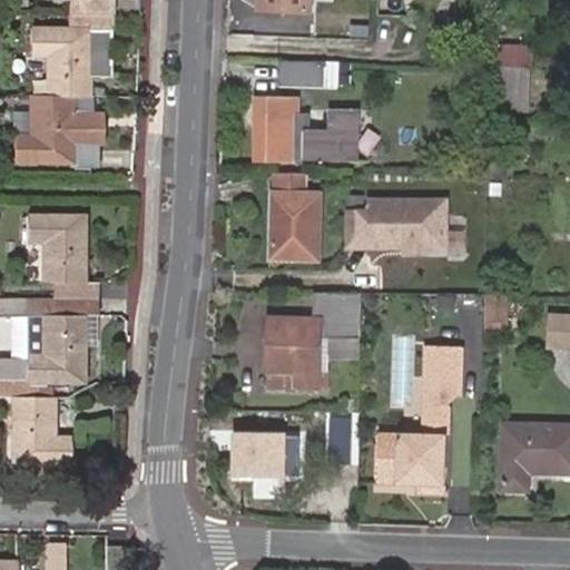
[(46,163),(68,163),(71,163),(71,167),(94,167),(94,150),(94,133),(82,133),(82,121),(98,121),(98,96),(89,95),(89,27),(112,27),(111,0),(68,0),(69,25),(32,26),(31,55),(43,55),(43,95),(28,95),(28,133),(15,133),(15,163),(46,163)]
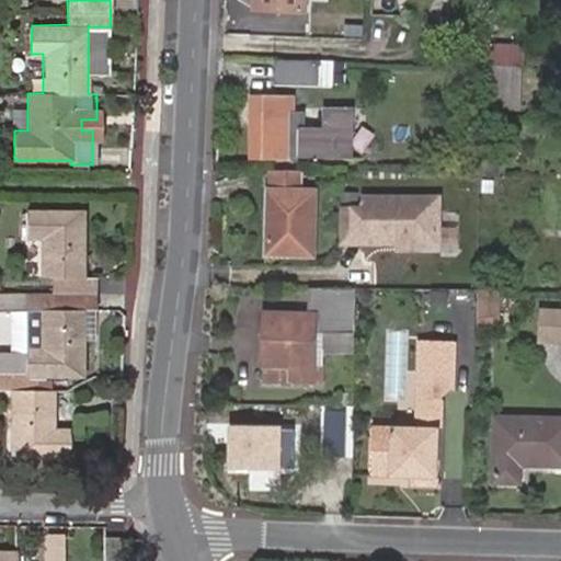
[(259,0),(259,10),(309,12),(309,0),(259,0)]
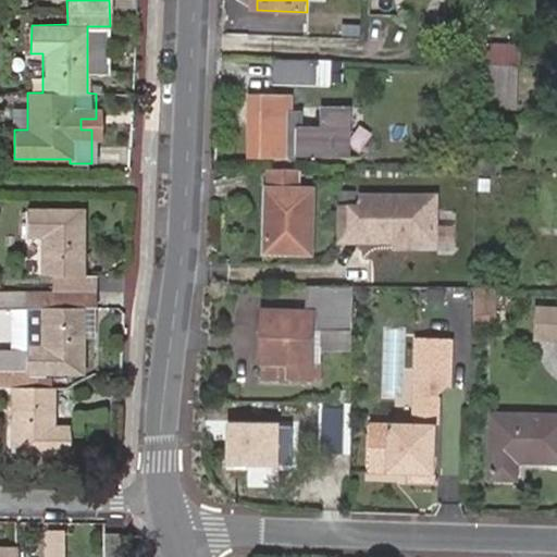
[(409,19),(409,0),(372,0),(372,17),(409,19)]
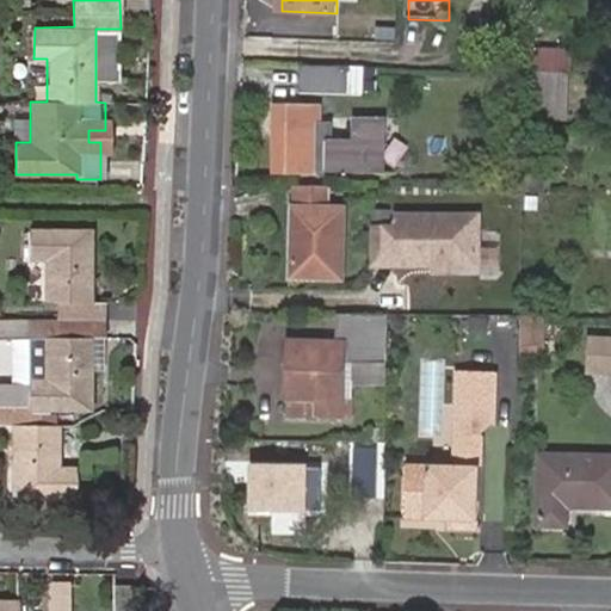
[(494,23),(468,22),(468,32),(494,34),(494,23)]
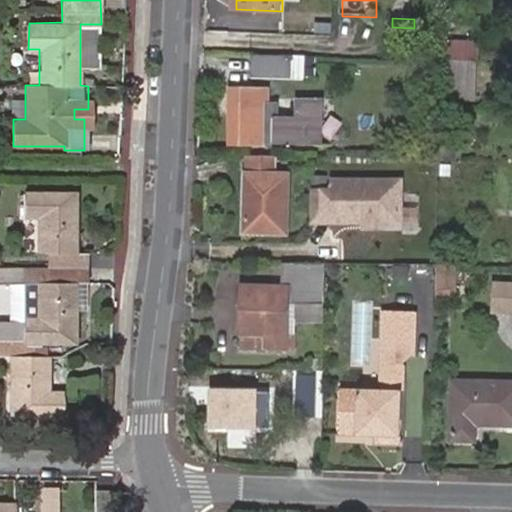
[(288,57),(255,56),(255,77),(287,78),(288,57)]
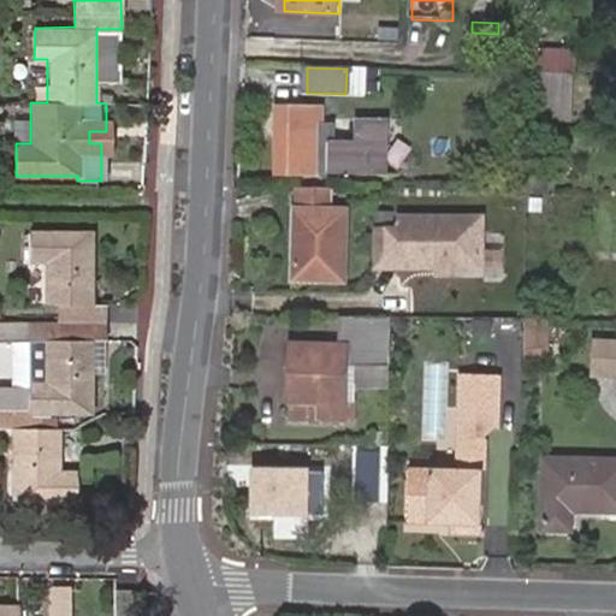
[(365,94),(365,70),(347,69),(345,94),(365,94)]
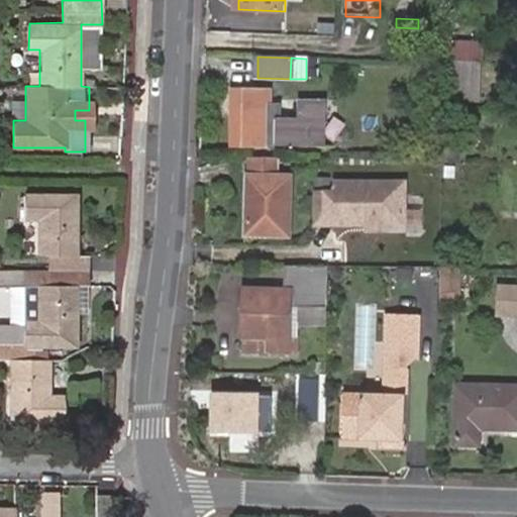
[(484,63),(444,62),(443,102),(483,103),(484,63)]
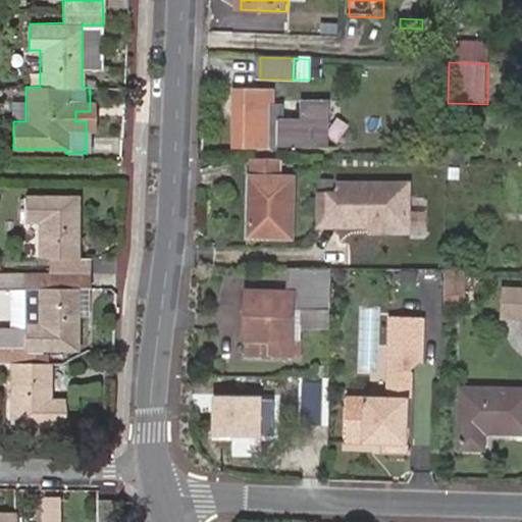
[(323,150),(324,107),(303,106),(303,121),(282,120),(282,106),(274,106),(274,90),(238,89),(236,147),(323,150)]
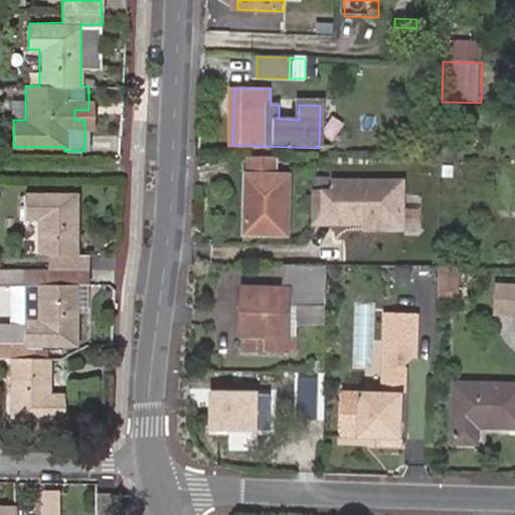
[(327,148),(328,106),(320,106),(319,148),(327,148)]
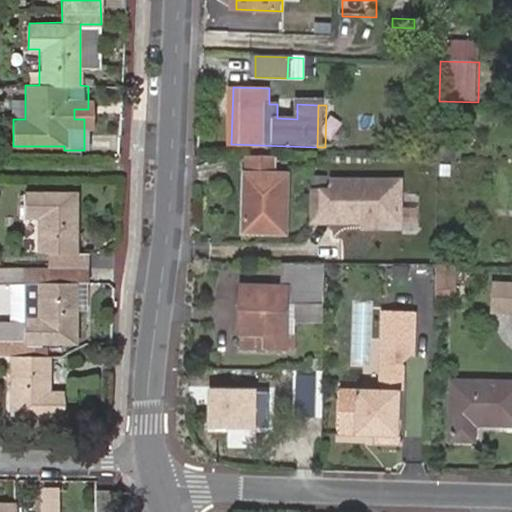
[(88,109),(74,109),(74,119),(84,119),(84,135),(88,135),(88,109)]
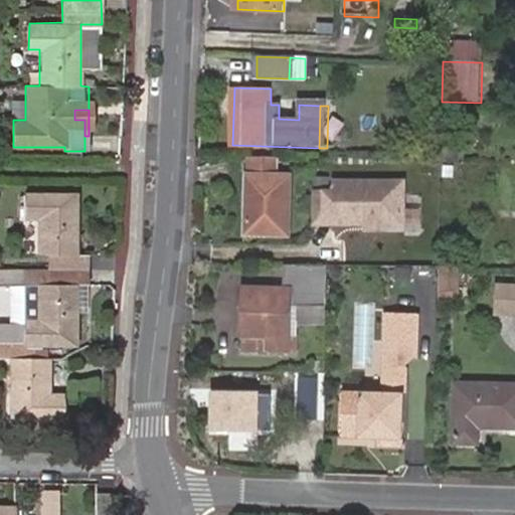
[(278,157),(249,156),(249,175),(247,175),(247,223),(279,224),(278,235),(290,235),(291,176),(277,175),(278,157)]
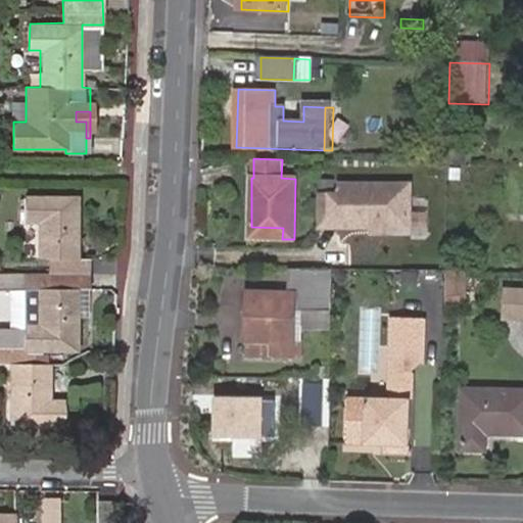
[(340,195),(319,194),(318,228),(351,229),(354,225),(361,225),(364,229),(413,229),(413,185),(340,184),(340,195)]
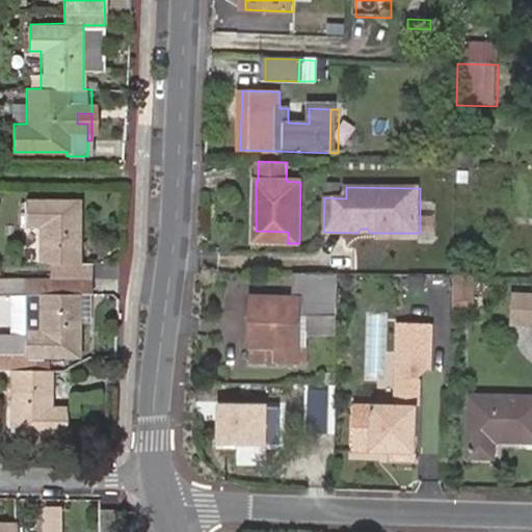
[(25,355),(44,355),(80,355),(79,294),(91,294),(90,263),(80,263),(79,200),(25,200),(26,228),(38,227),(38,263),(49,263),(49,294),(25,294),(25,355)]
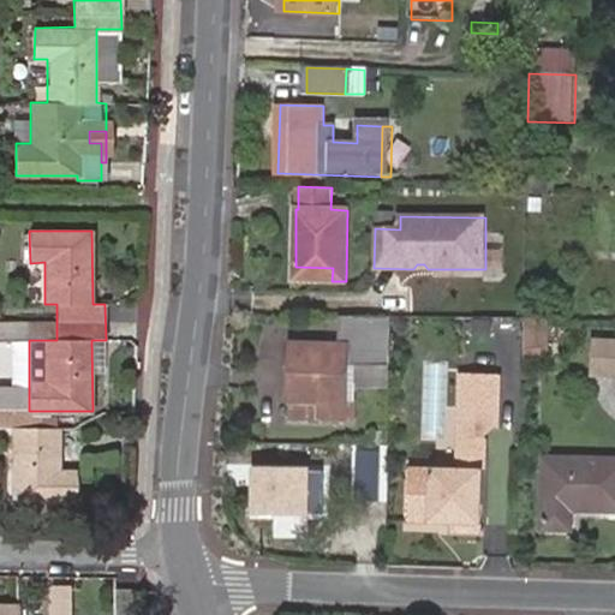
[(413,269),(411,274),(429,274),(428,269),(424,264),(417,264),(413,269)]
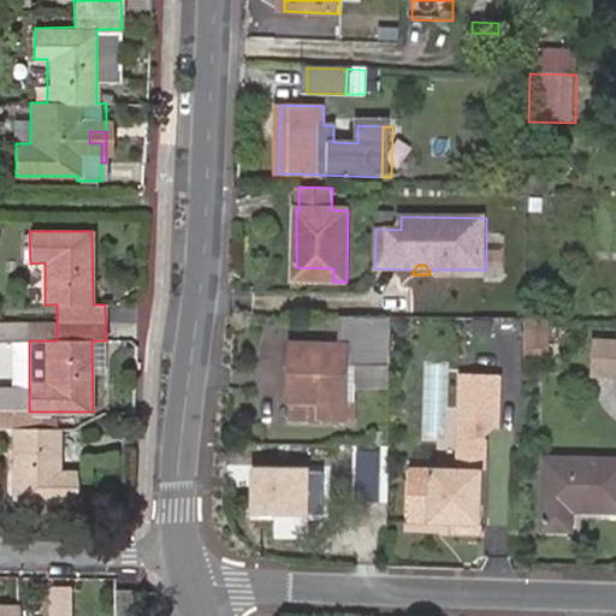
[(332,282),(333,268),(296,267),(296,280),(332,282)]
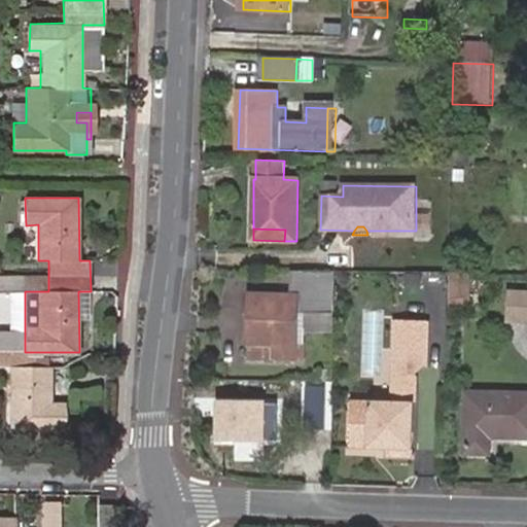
[(336,272),(291,271),(290,296),(275,295),(275,297),(257,297),(256,328),(249,328),(248,361),(274,362),(274,357),(295,358),(296,334),(297,312),(335,313),(336,272)]
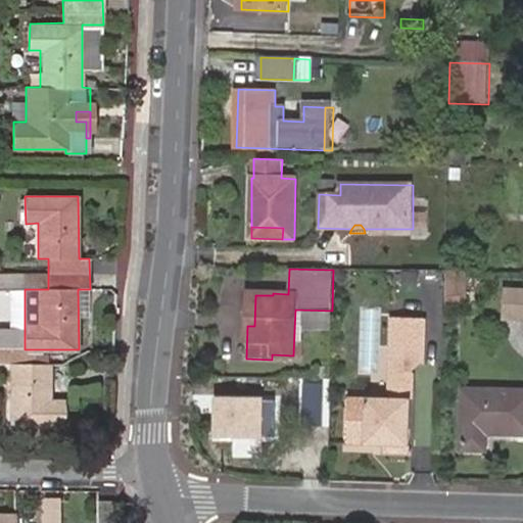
[(467,291),(467,272),(443,272),(443,305),(457,306),(457,291),(467,291)]
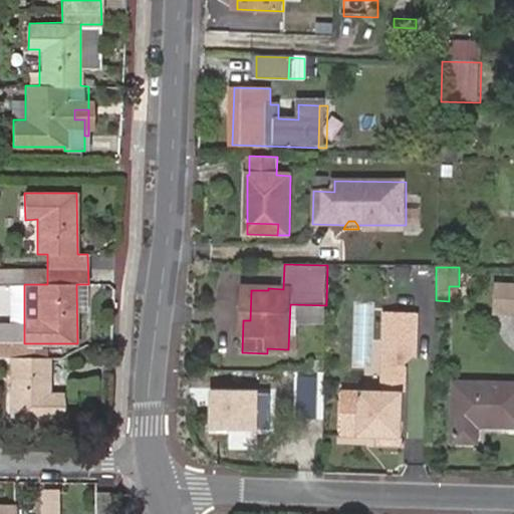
[(458,301),(459,286),(449,286),(449,301),(458,301)]
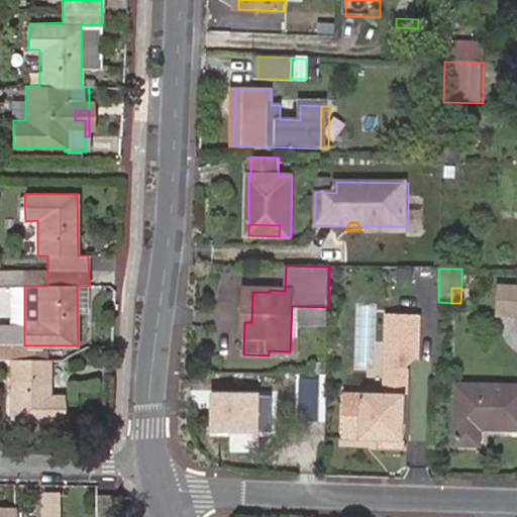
[(516,313),(516,289),(499,289),(498,313),(516,313)]
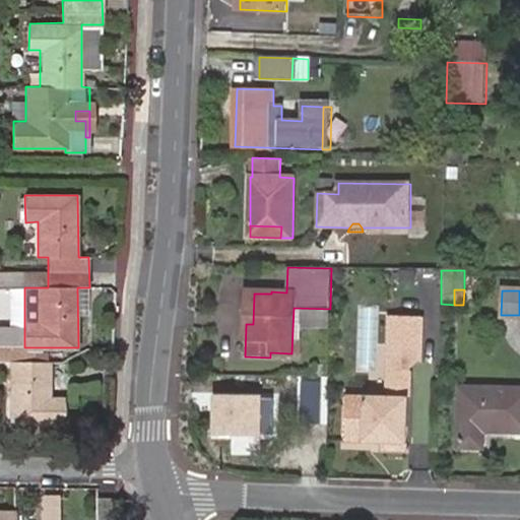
[(253,324),(254,294),(247,293),(246,324),(253,324)]
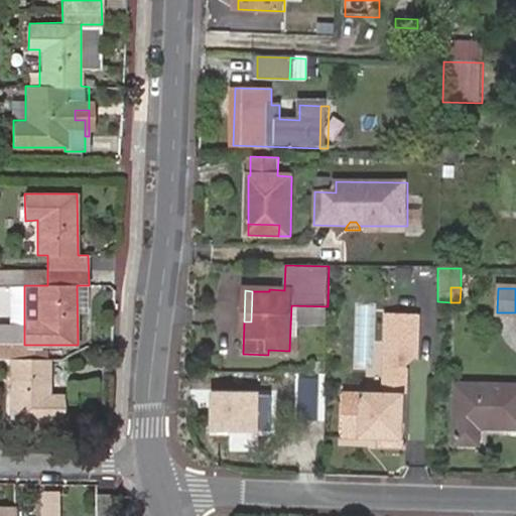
[(328,306),(291,305),(290,327),(327,328),(328,306)]
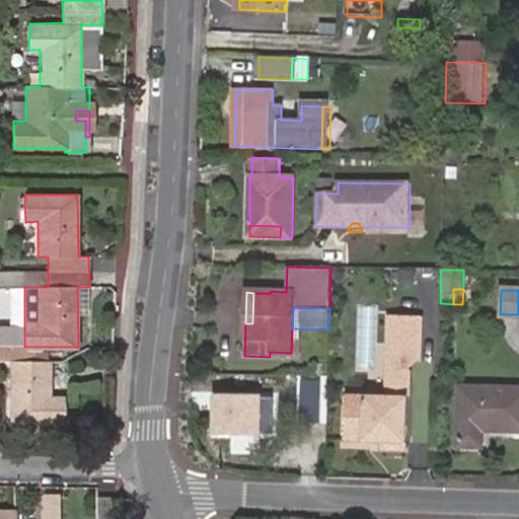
[(385,431),(405,432),(406,395),(409,369),(420,359),(421,317),(390,316),(387,395),(346,393),(345,430),(362,431),(385,431)]
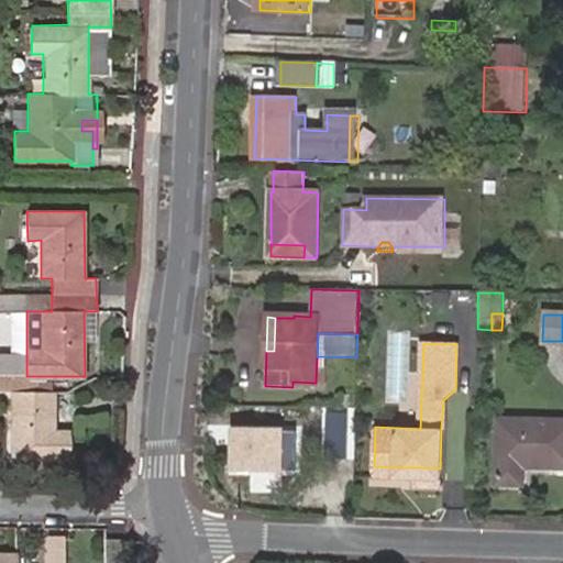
[(45,393),(46,376),(26,376),(0,375),(0,393),(11,394),(11,459),(70,459),(70,430),(55,430),(55,393),(45,393)]
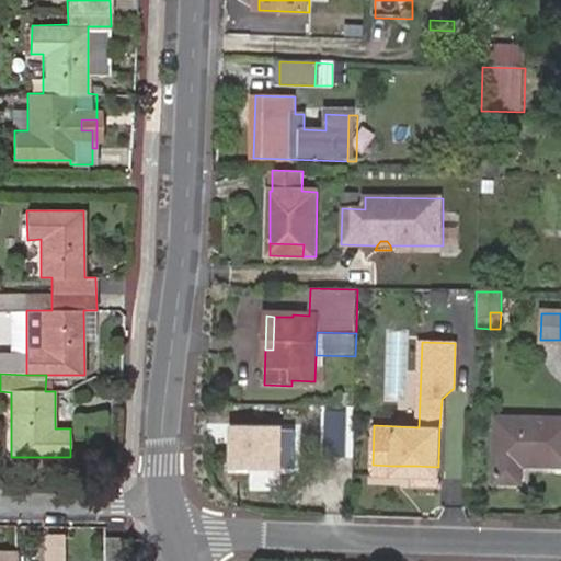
[(345,459),(346,412),(324,412),(325,459),(345,459)]
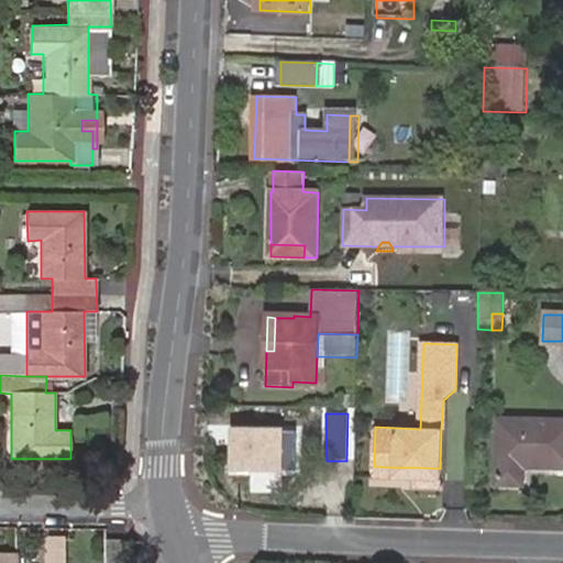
[(562,421),(495,419),(493,484),(520,484),(521,466),(562,467),(562,421)]
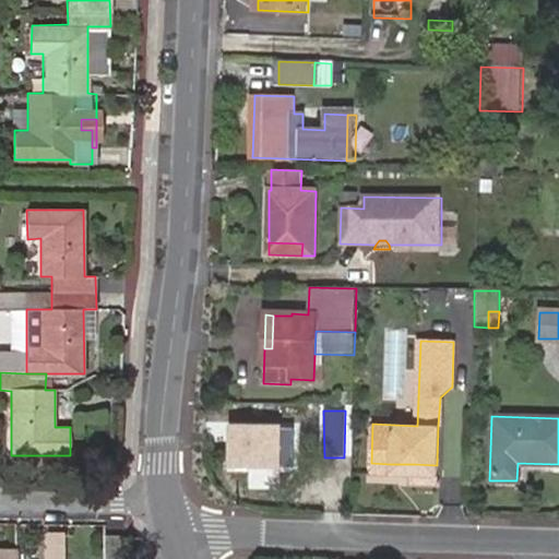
[(240,458),(240,464),(292,463),(289,423),(228,425),(229,458),(240,458)]
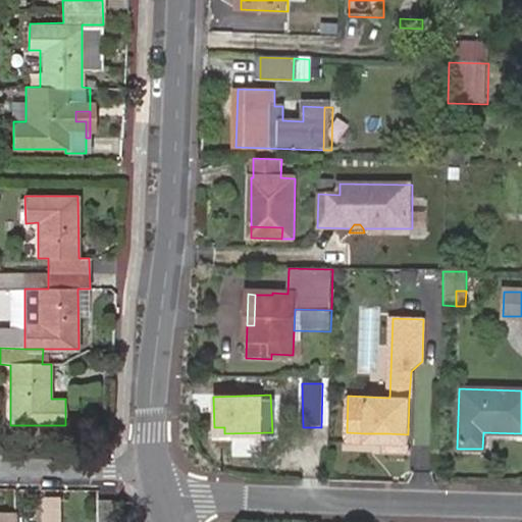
[(408,444),(408,434),(387,433),(386,442),(408,444)]
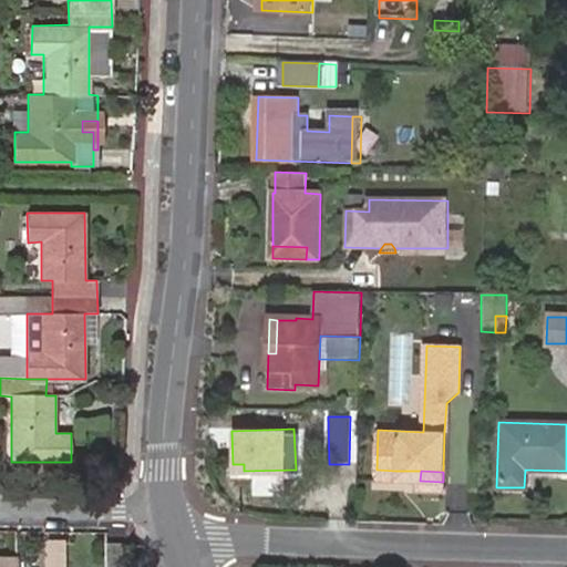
[(65,566),(65,542),(48,540),(48,566),(17,566),(17,557),(0,556),(0,566),(65,566)]
